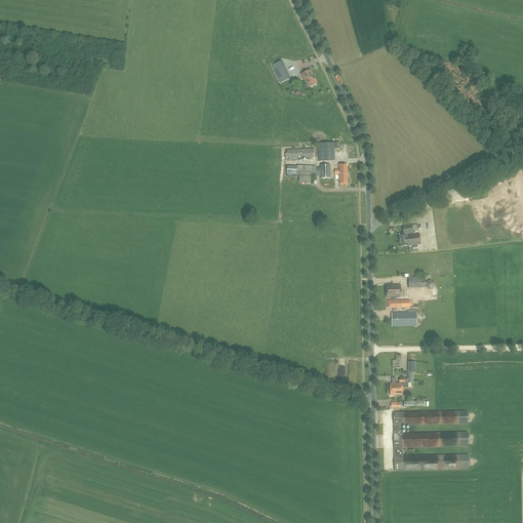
[(270,64),(278,81),(286,77),(278,59),(270,64)]
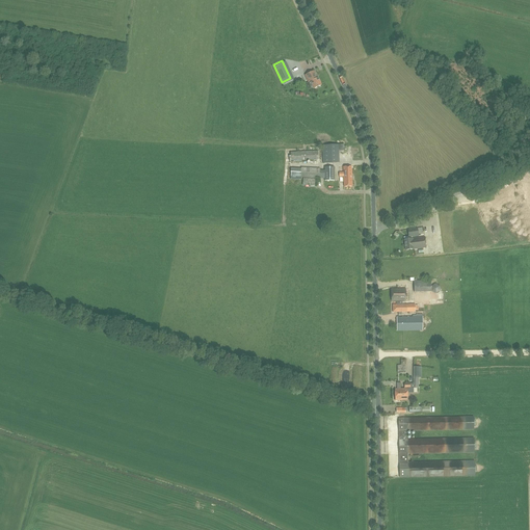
[(299,62),(292,62),(294,80),(301,79),(299,62)]
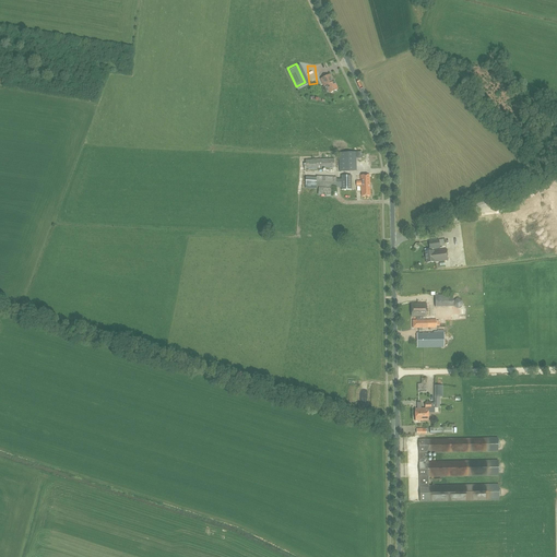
[(322,84),(323,83),(328,91),(335,87),(331,79),(331,80),(327,72),(318,76),(322,84)]
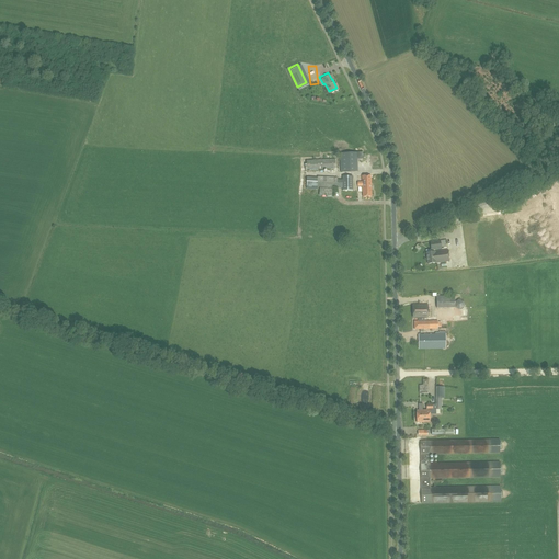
[(338,170),(355,169),(354,150),(337,151),(338,170)]
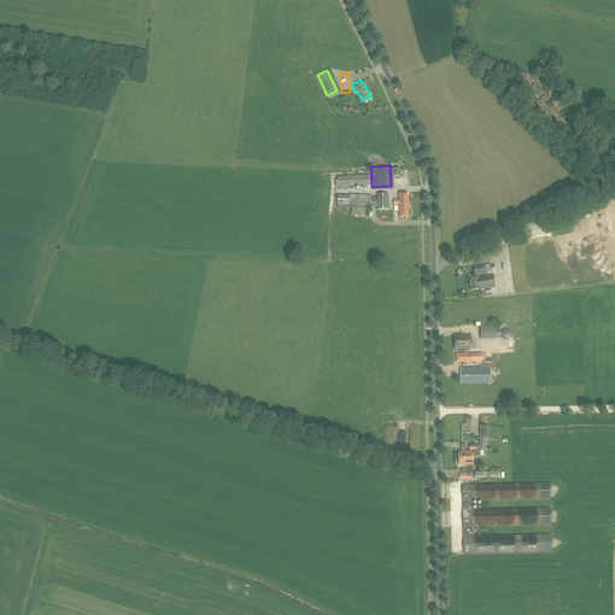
[(333,174),(333,185),(368,183),(367,173),(333,174)]
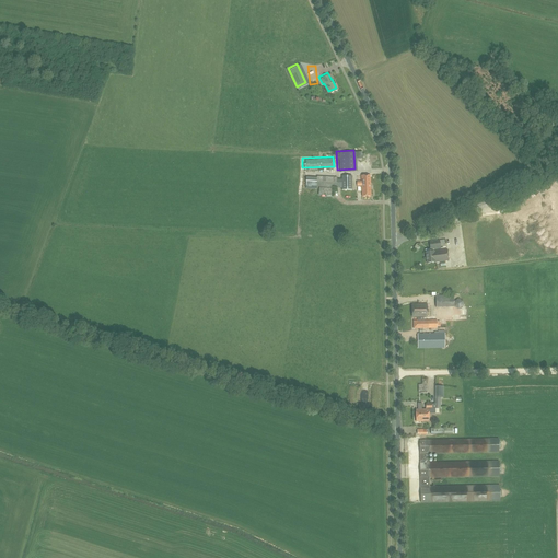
[(350,173),(339,174),(339,188),(350,188),(350,173)]
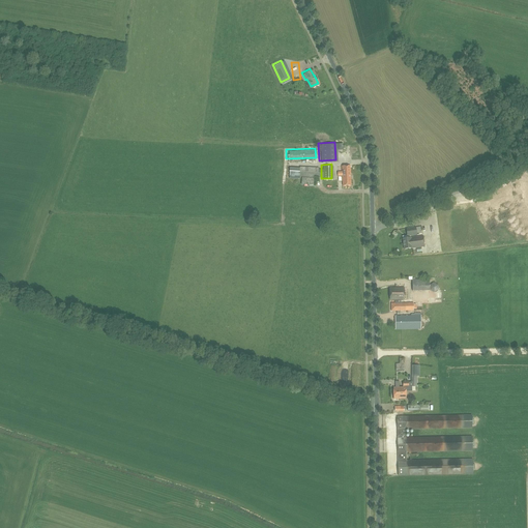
[(335,171),(335,174),(341,174),(341,184),(349,183),(348,164),(340,164),(341,170),(335,171)]
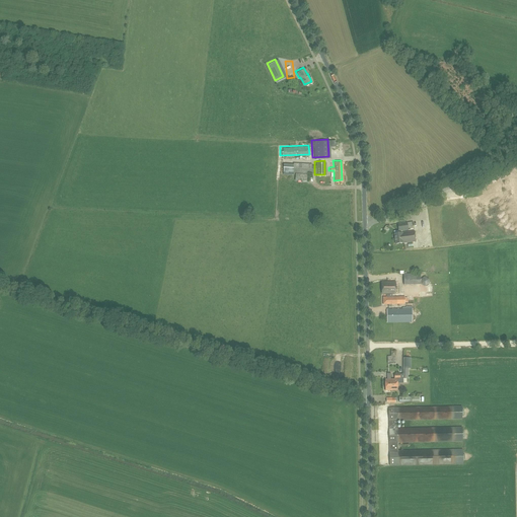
[(282,161),(281,171),(281,173),(286,173),(286,171),(310,172),(310,162),(282,161)]
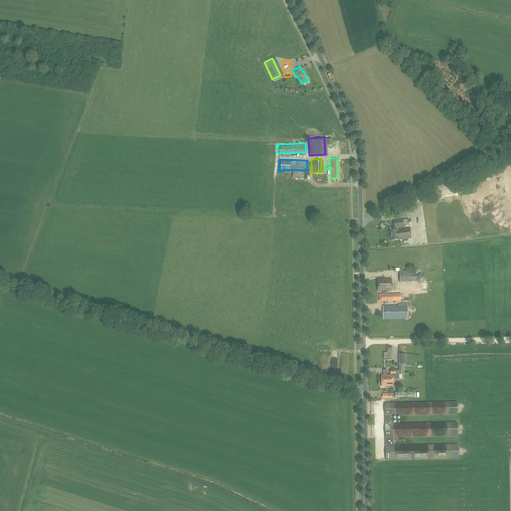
[(392,219),(393,226),(396,226),(402,225),(401,217),(392,219)]
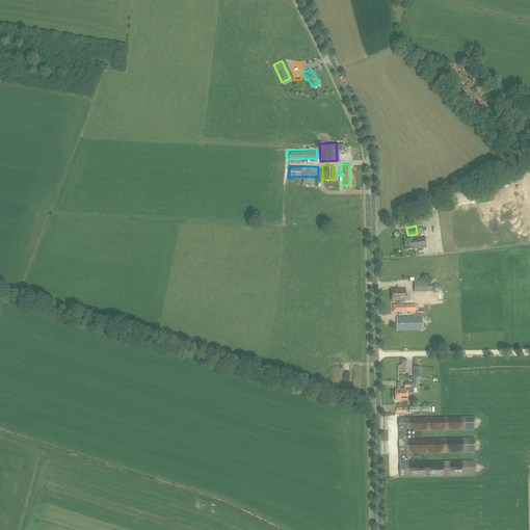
[(402,238),(403,248),(424,245),(423,235),(411,236),(411,235),(407,235),(407,237),(402,238)]
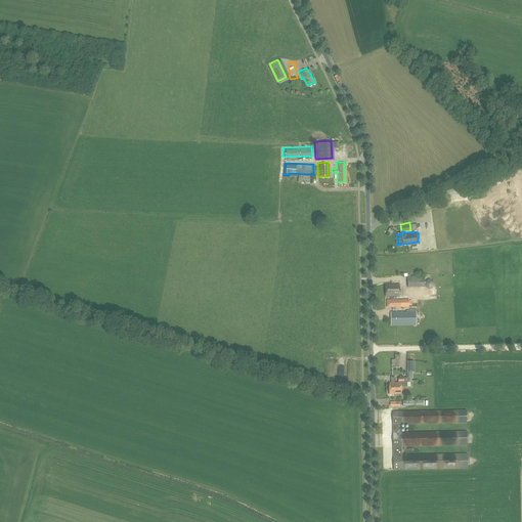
[(405,274),(405,286),(423,285),(423,286),(427,288),(432,285),(431,279),(427,277),(423,279),(423,274),(405,274)]
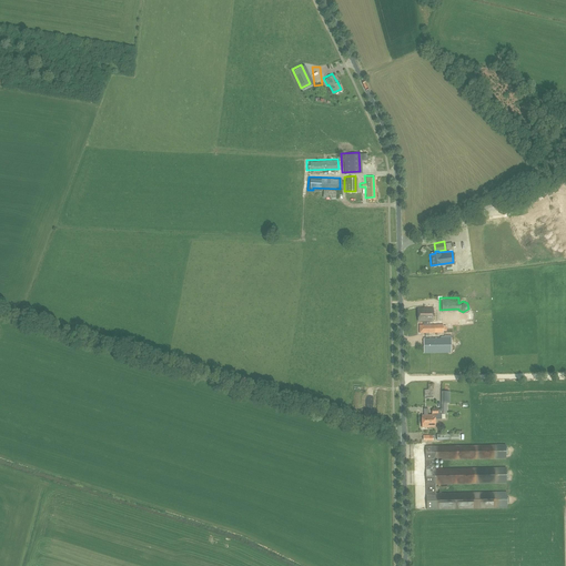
[(432,306),(424,306),(416,306),(416,319),(424,319),(424,323),(427,323),(427,319),(432,319),(432,306)]
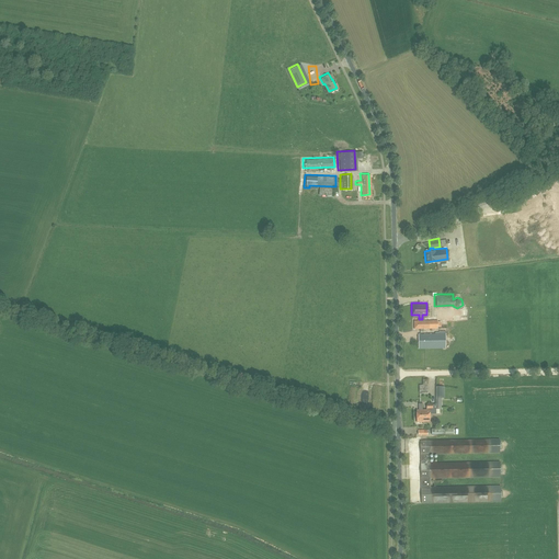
[(415,319),(415,327),(452,327),(452,317),(435,318),(422,319),(419,319),(415,319)]
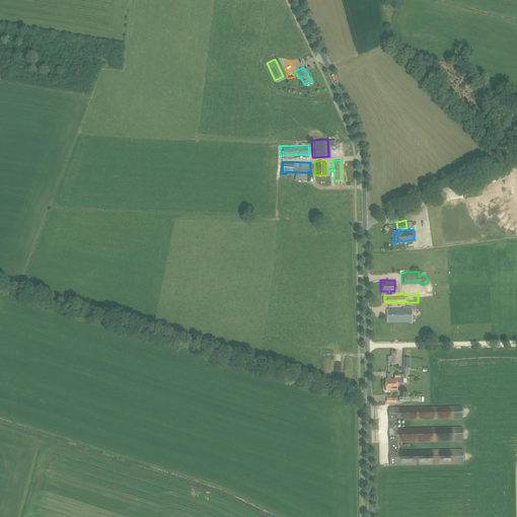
[(384,307),(385,320),(411,320),(410,304),(404,304),(404,307),(384,307)]
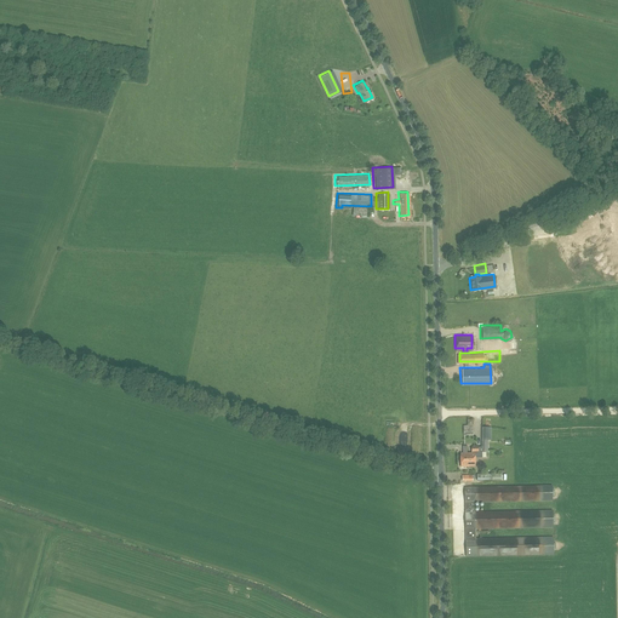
[(461,423),(461,433),(470,431),(470,423),(471,423),(471,418),(464,417),(464,423),(461,423)]
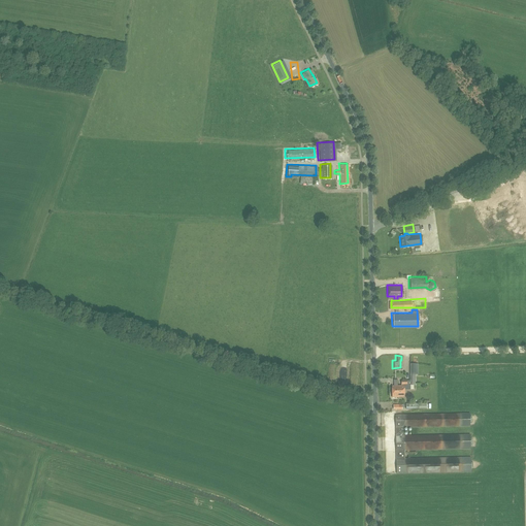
[(390,384),(390,395),(402,395),(402,383),(405,383),(405,379),(399,379),(399,384),(390,384)]
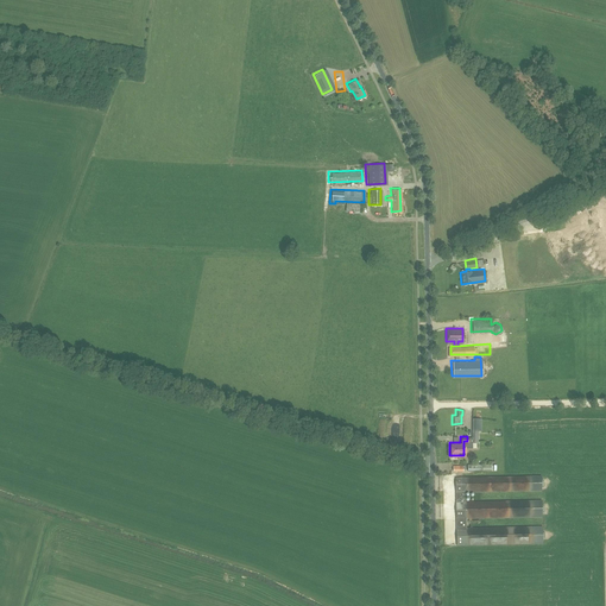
[(540,499),(462,500),(462,490),(540,488),(540,474),(454,475),(455,543),(541,542),(541,524),(469,525),(469,521),(477,521),(477,518),(469,518),(469,517),(541,515),(540,499)]
